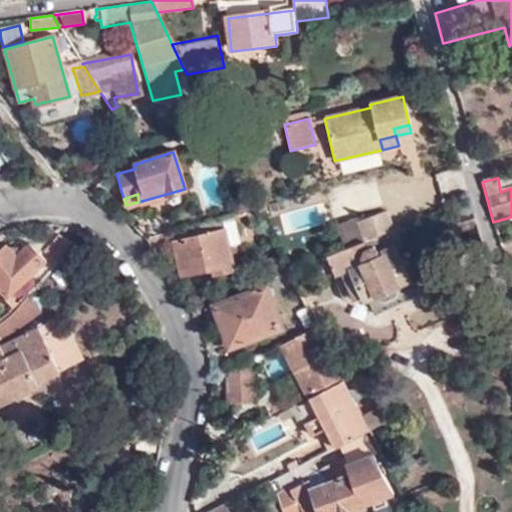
[(259,220),(255,211),(236,216),(239,224),(259,220)]
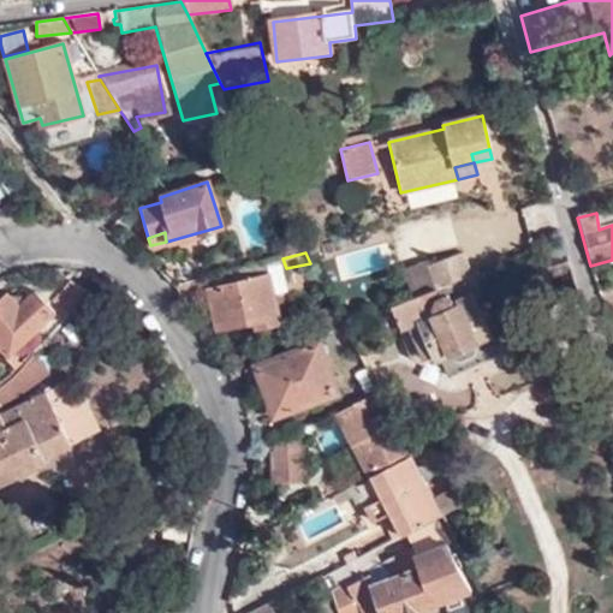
[(436,289),(470,275),(460,253),(430,265),(427,266),(436,289)]
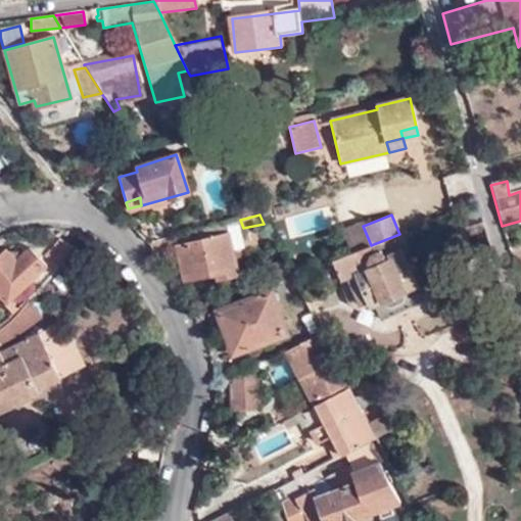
[(226,224),(233,249),(244,246),(237,220),(226,224)]
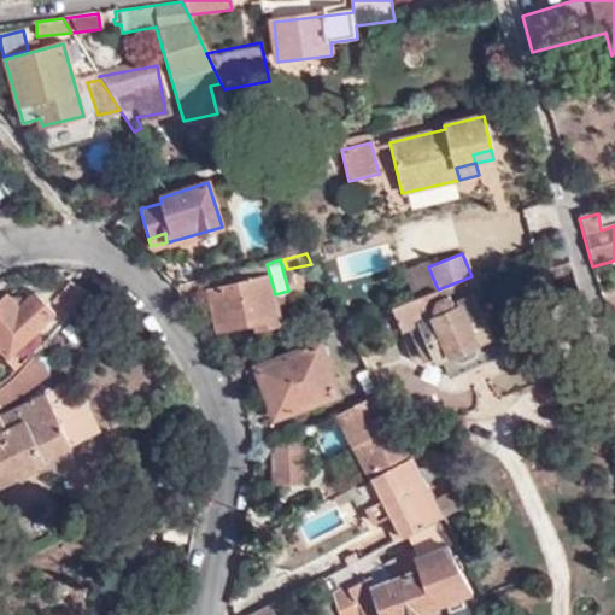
[(415,299),(438,290),(428,267),(432,265),(431,261),(404,270),(415,299)]
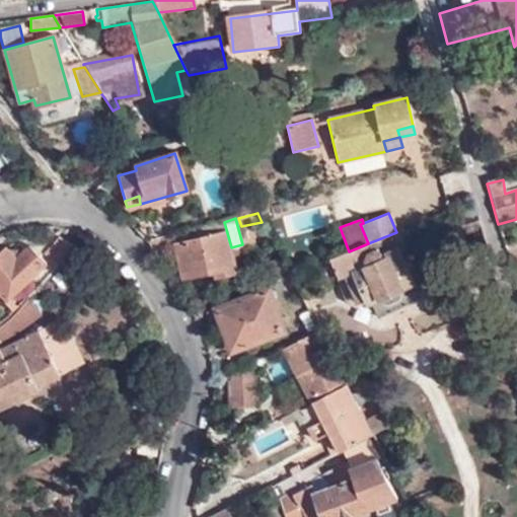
[(231,247),(224,222),(173,235),(148,243),(158,257),(178,252),(186,280),(216,274),(218,278),(237,273),(231,247)]
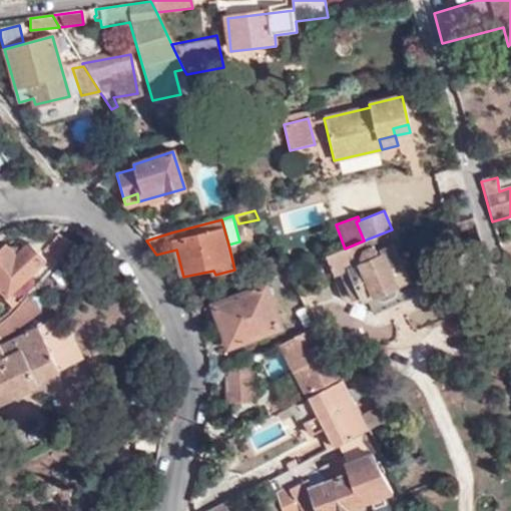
[(414,296),(406,278),(412,276),(399,244),(412,238),(406,223),(392,229),(364,240),(345,248),(318,259),(322,268),(331,264),(347,302),(365,295),(373,314),(414,296)]
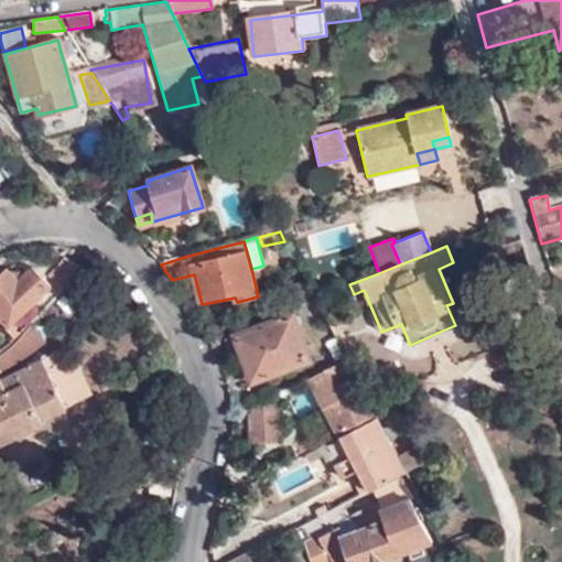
[(75,269),(60,259),(44,278),(58,289),(75,269)]
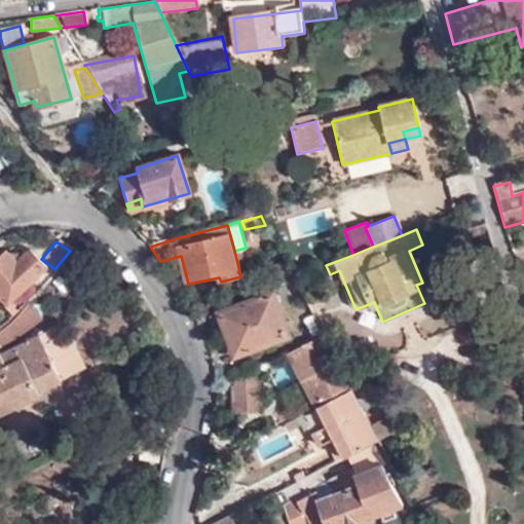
[(27,251),(14,262),(4,252),(0,255),(0,300),(3,304),(42,267),(27,251)]
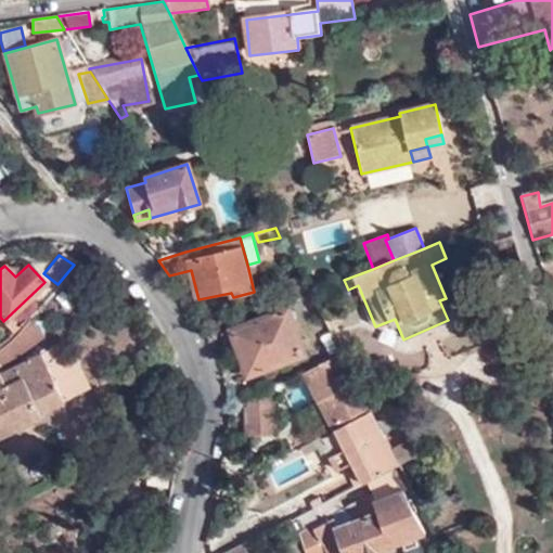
[(304,356),(287,311),(220,335),(229,358),(240,355),(247,376),(304,356)]
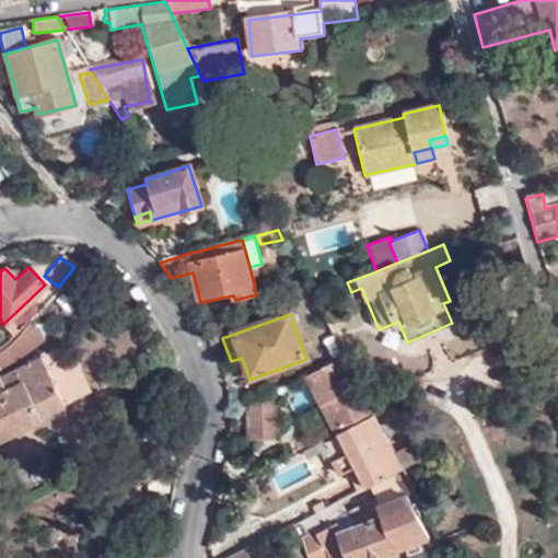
[(334,318),(324,323),(330,336),(340,333),(334,318)]
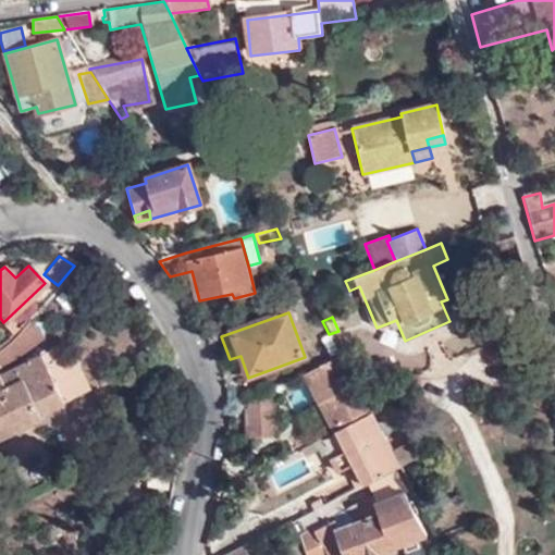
[(0,439),(40,421),(37,415),(59,405),(56,396),(71,390),(58,364),(44,370),(38,359),(0,375),(0,368),(39,340),(28,323),(0,352),(0,439)]
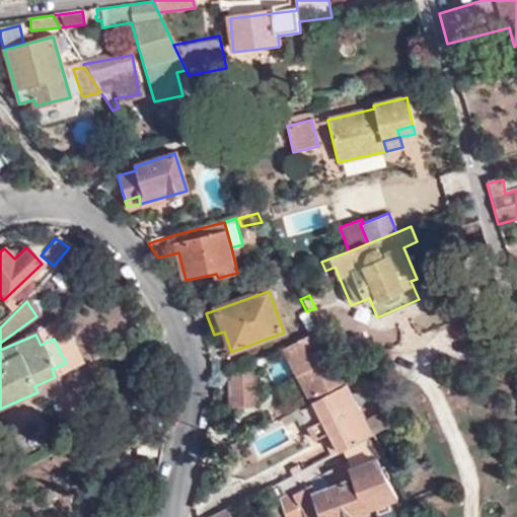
[(314,335),(282,351),(309,400),(339,385),(314,335)]
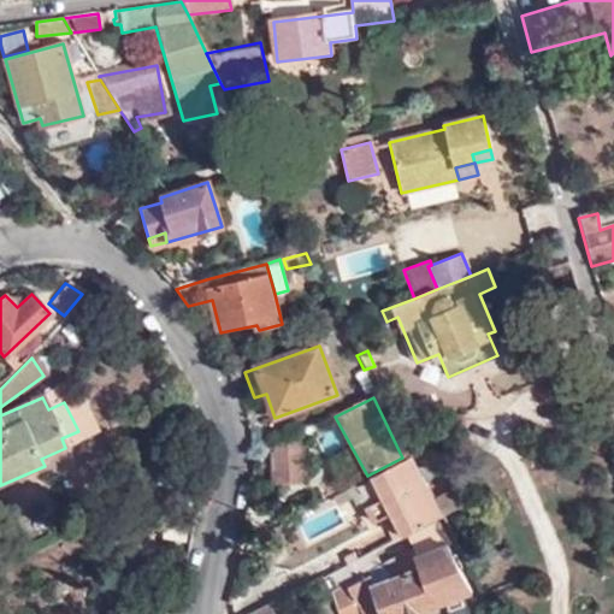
[(270,448),(299,434),(303,431),(303,429),(267,446),(267,449),(270,448)]
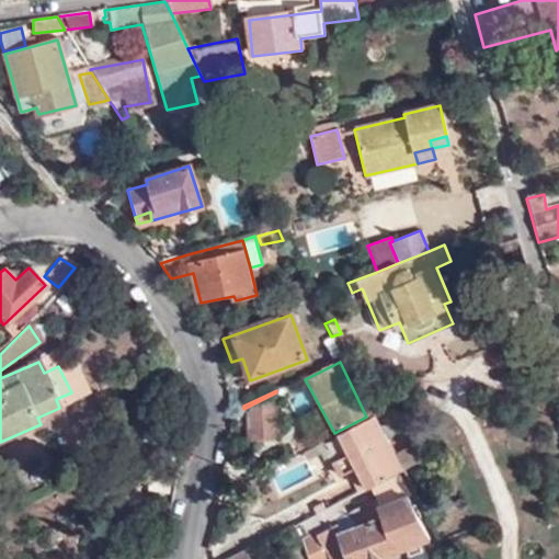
[(244,428),(265,428),(264,413),(276,413),(276,392),(272,395),(246,408),(243,409),(244,428)]
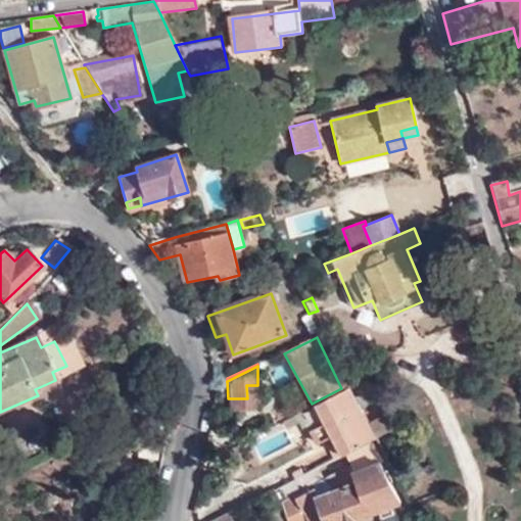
[(334,461),(371,442),(389,433),(382,419),(369,425),(365,417),(378,411),(364,381),(317,405),(328,426),(313,434),(320,447),(334,440),(336,443),(327,448),(334,461)]
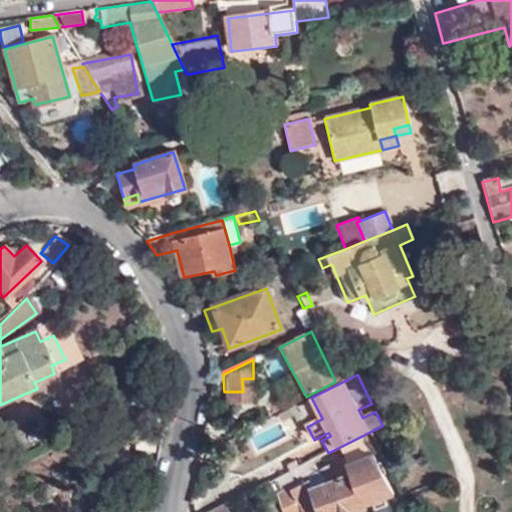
[(224,405),(255,404),(253,378),(242,378),(243,392),(224,392),(224,405)]
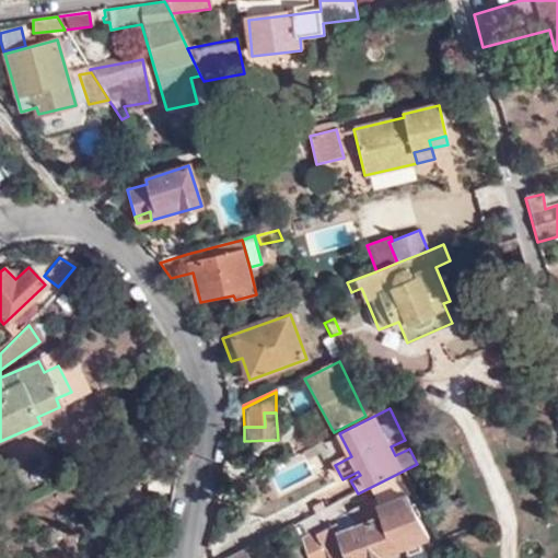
[(428,536),(405,492),(378,503),(374,497),(344,512),(339,503),(314,516),(313,516),(292,526),(306,557),(341,557),(346,556),(346,557),(384,557),(398,553),(396,549),(428,536)]
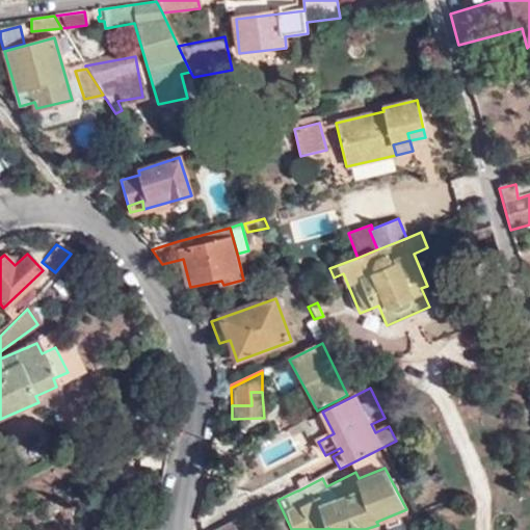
[(290,529),(275,501),(217,529),(290,529)]
